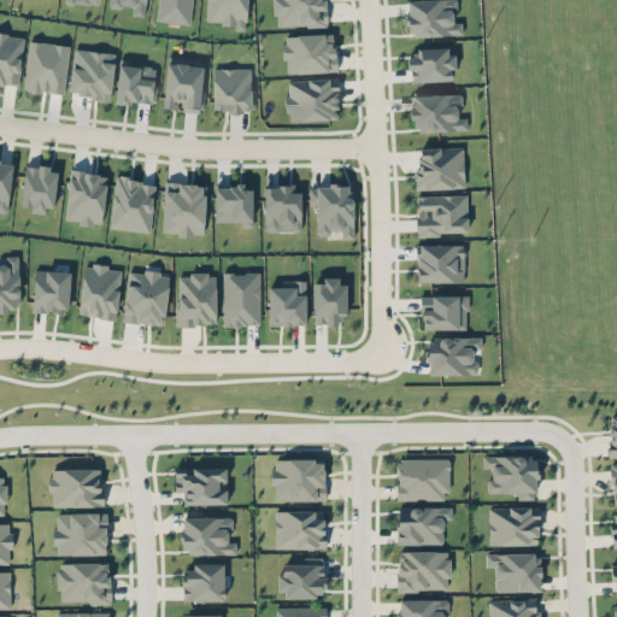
[(146,0),(109,0),(109,4),(133,9),(131,13),(144,16),(146,0)]
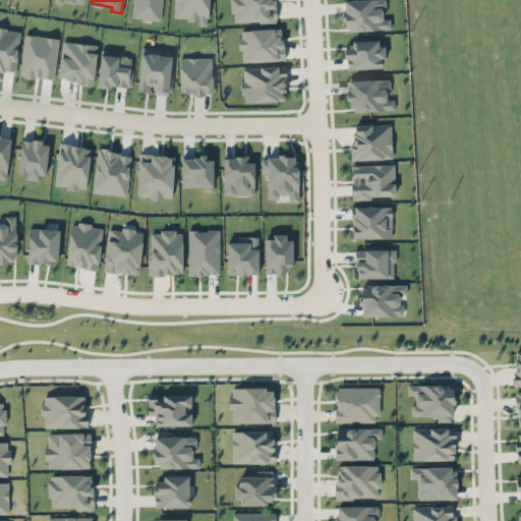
[(133,0),(132,16),(161,19),(163,0),(133,0)]
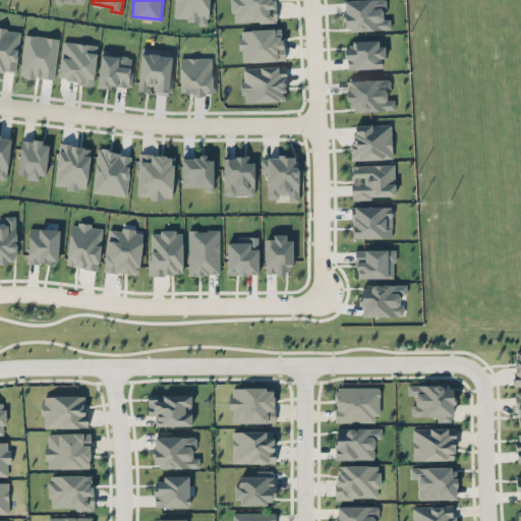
[(174,0),(174,18),(209,19),(209,0),(174,0)]
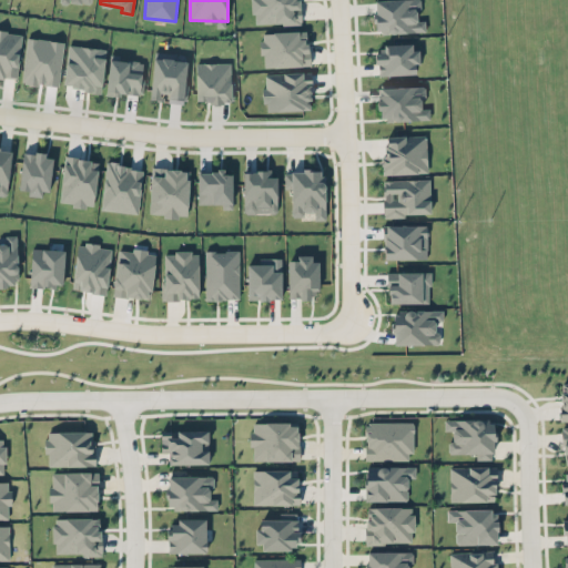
[(252,0),(253,24),(300,22),(298,0),(252,0)]
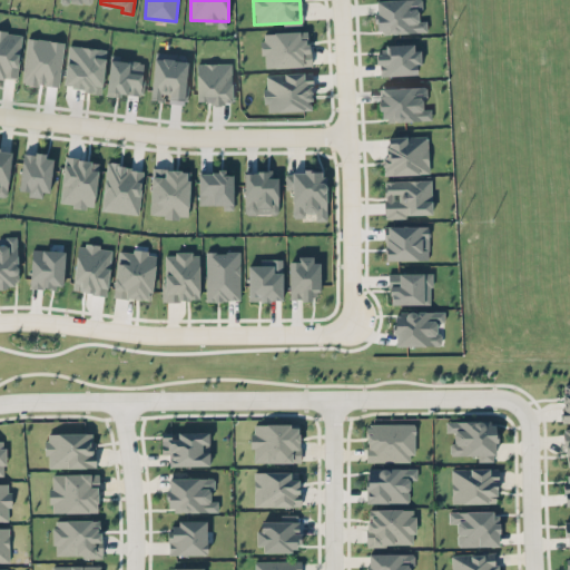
[(375,0),(377,33),(428,31),(426,19),(421,20),(420,0),(375,0)]
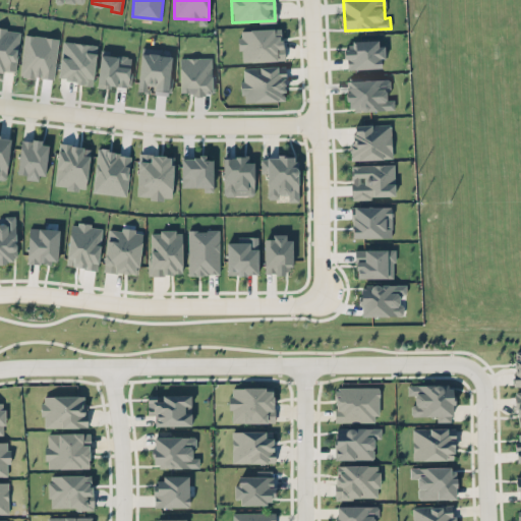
[(0,71),(15,73),(19,30),(0,27),(0,71)]
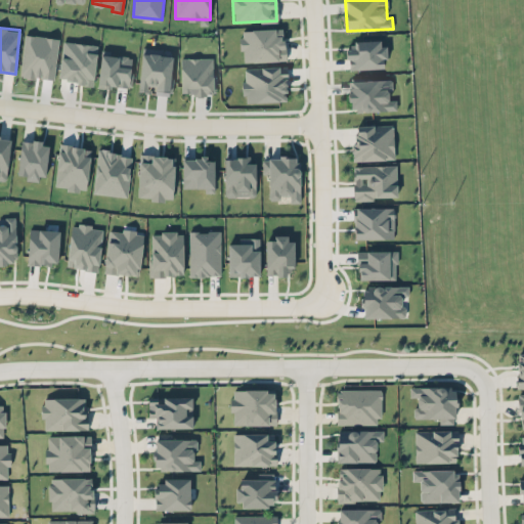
[(285,60),(284,28),(241,30),(241,50),(244,50),(245,62),(285,60)]
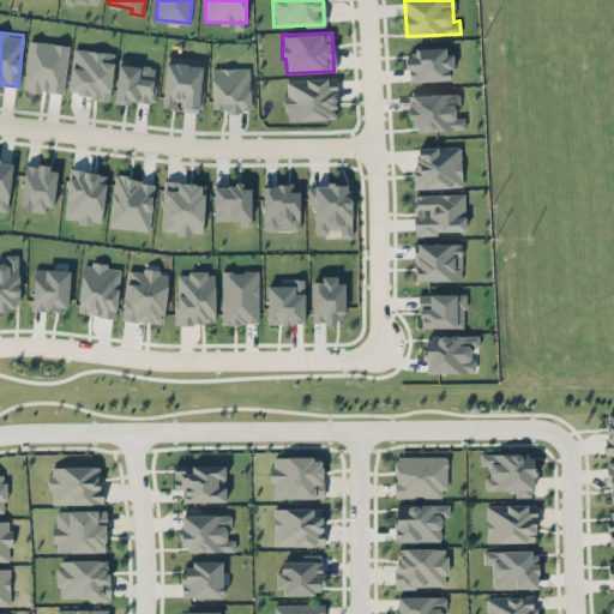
[(68,44),(29,40),(24,89),(64,94),(68,44)]
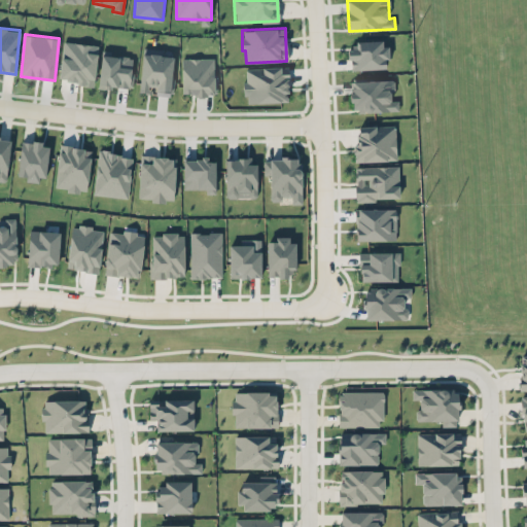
[(97,45),(64,41),(60,79),(93,83),(97,45)]
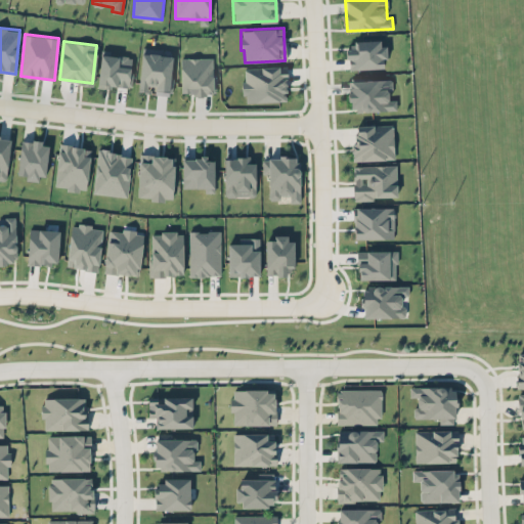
[(349,69),(384,68),(383,58),(387,58),(387,41),(348,42),(349,69)]
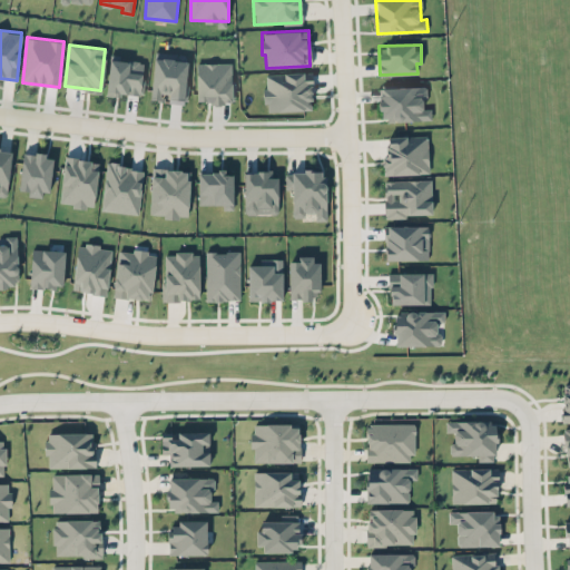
[(150,96),(169,97),(168,102),(184,104),(188,61),(175,60),(175,53),(155,51),(150,96)]
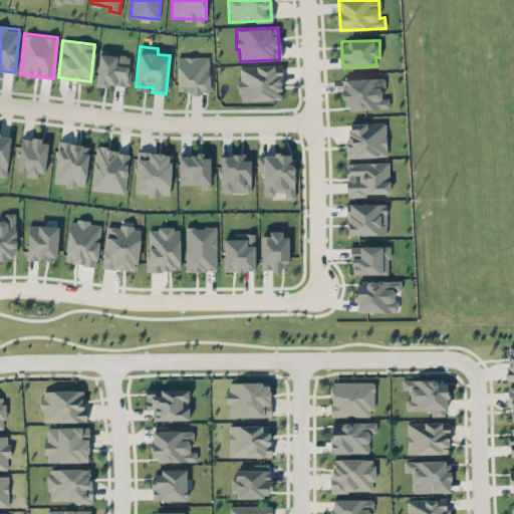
[(132,56),(99,52),(95,82),(126,87),(132,56)]
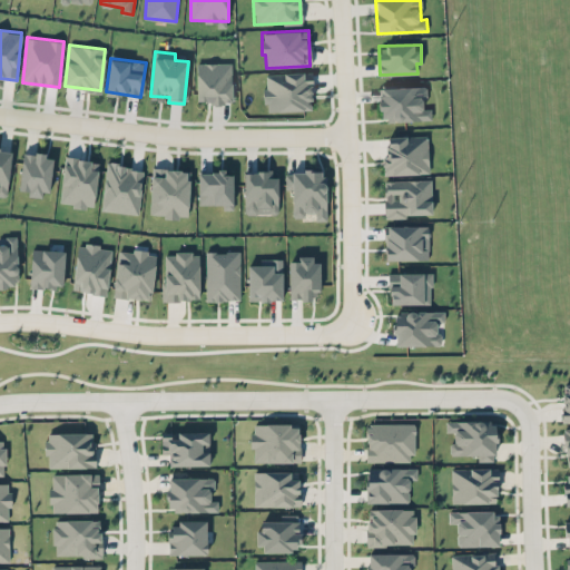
[(197,62),(196,102),(232,102),(232,62),(197,62)]
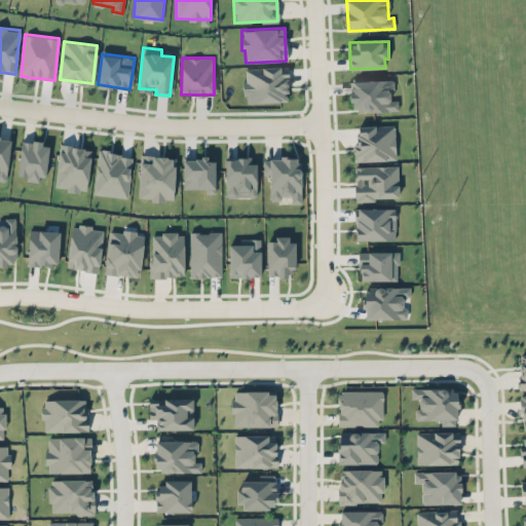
[(246,68),(247,80),(245,80),(245,103),(289,101),(288,66),(246,68)]
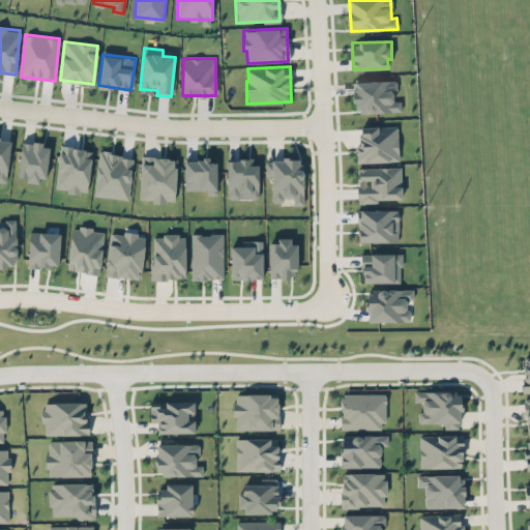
[(353,81),(354,112),(401,110),(401,100),(395,100),(394,80),(353,81)]
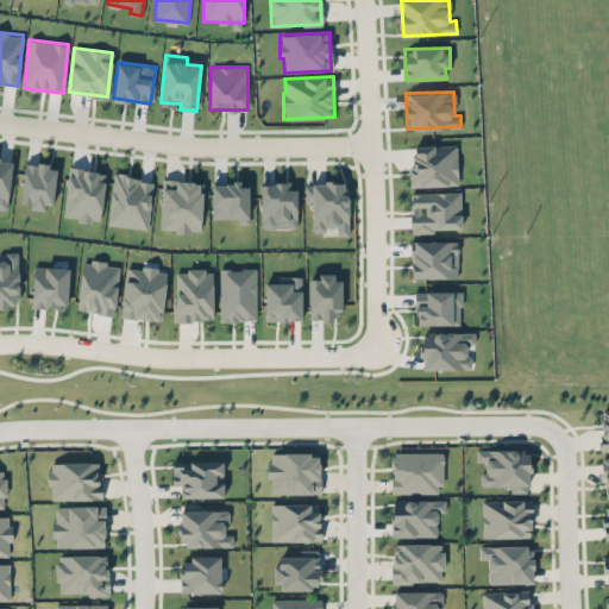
[(413,187),(459,184),(457,144),(410,145),(413,187)]
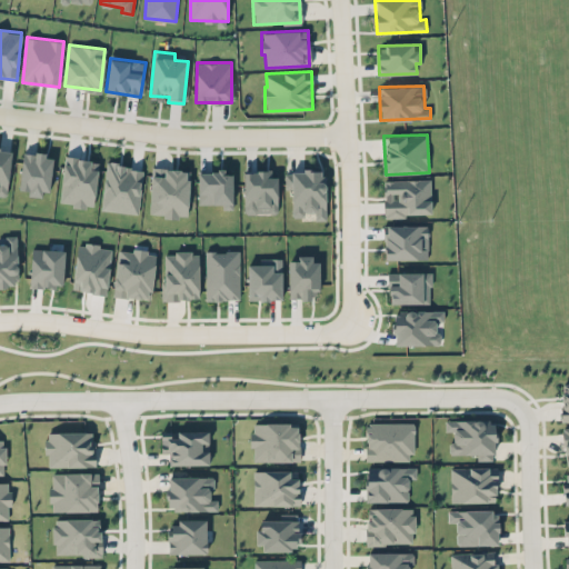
[(11,150),(0,148),(0,192),(7,193),(11,150)]
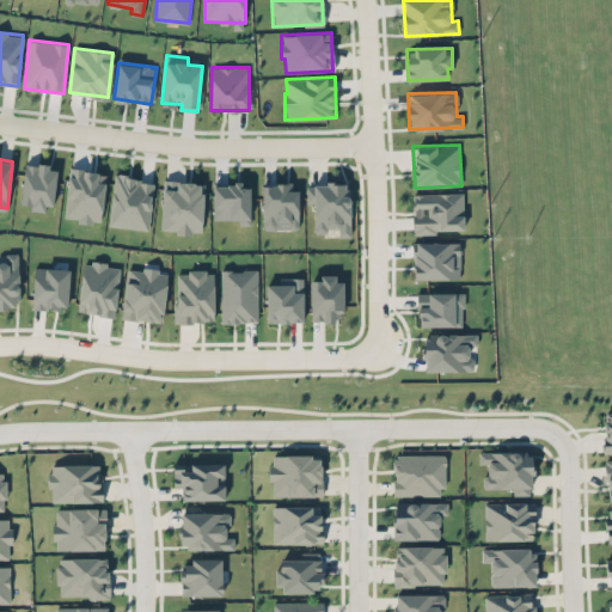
[(56,167),(25,163),(19,203),(30,206),(30,209),(50,213),(56,167)]
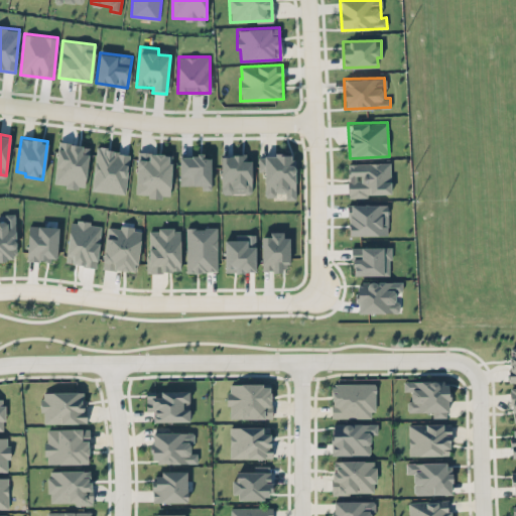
[(85,187),(90,145),(59,142),(54,183),(85,187)]
